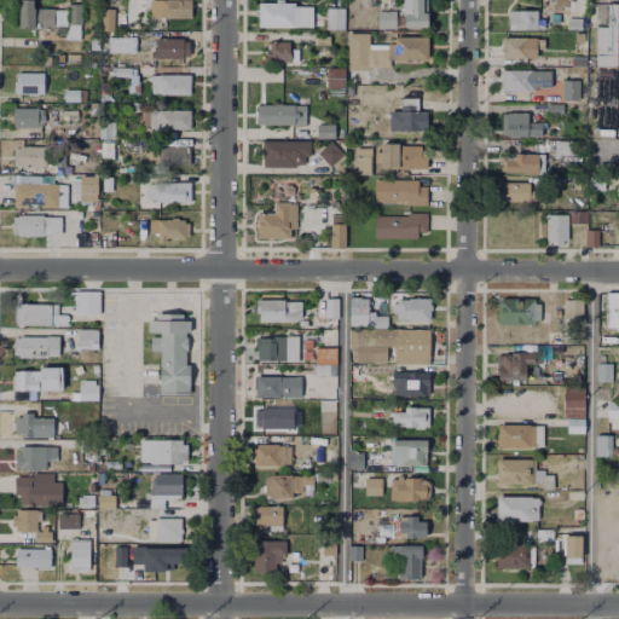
[(19,0),(34,0),(34,10),(53,10),(53,28),(19,28),(19,0)]
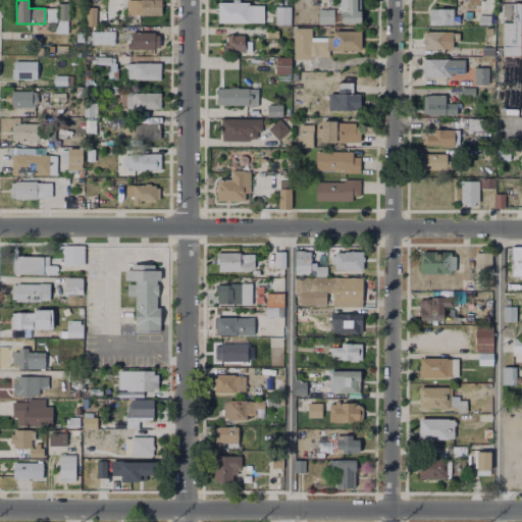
[(158,0),(159,14),(129,14),(129,0),(158,0)]
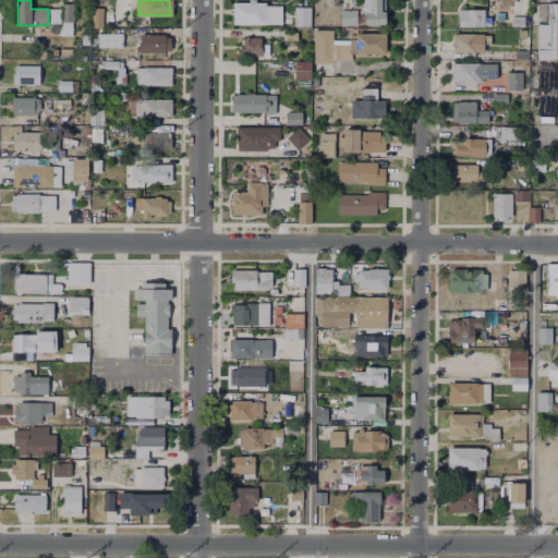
[(252,0),(252,1),(262,1),(262,4),(280,4),(280,24),(230,24),(230,1),(245,1),(245,0),(252,0)]
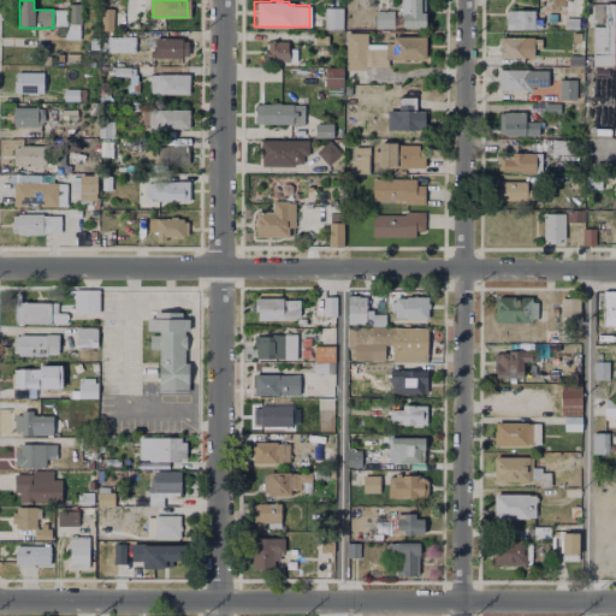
[(420,0),(421,25),(397,25),(397,0),(420,0)]
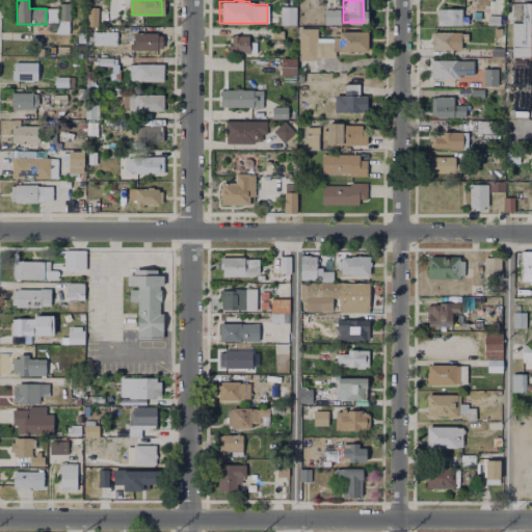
[(69,34),(70,4),(57,3),(57,34),(69,34)]
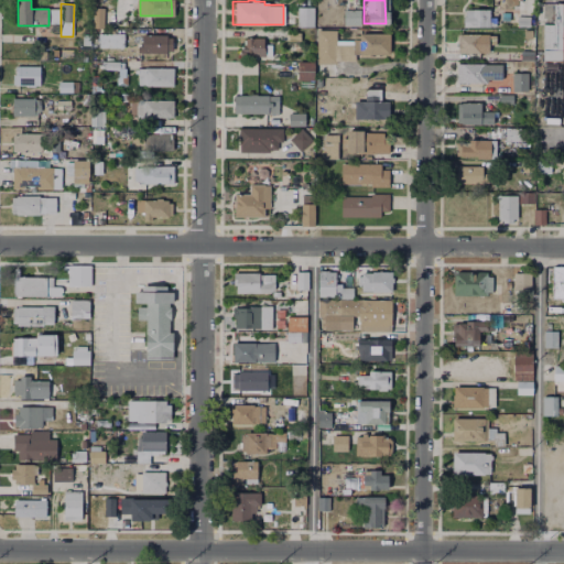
[(553,4),(560,4),(561,60),(544,60),(543,25),(553,24),(553,4)]
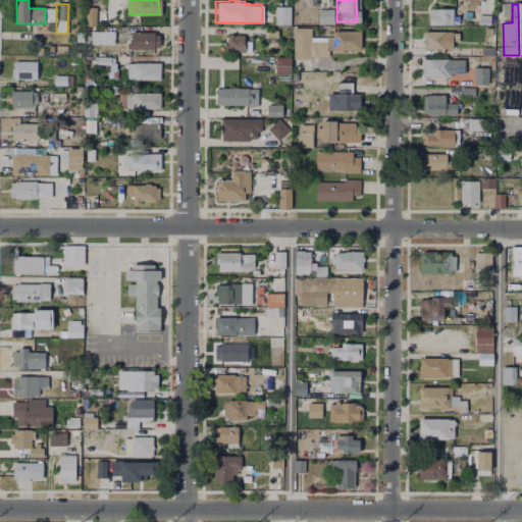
[(95,24),(85,24),(85,6),(95,6),(95,24)]
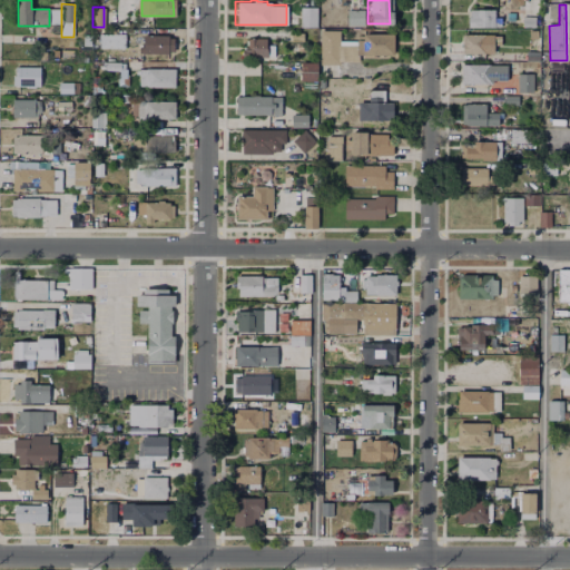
[(315,8),(315,26),(297,26),(297,8),(315,8)]
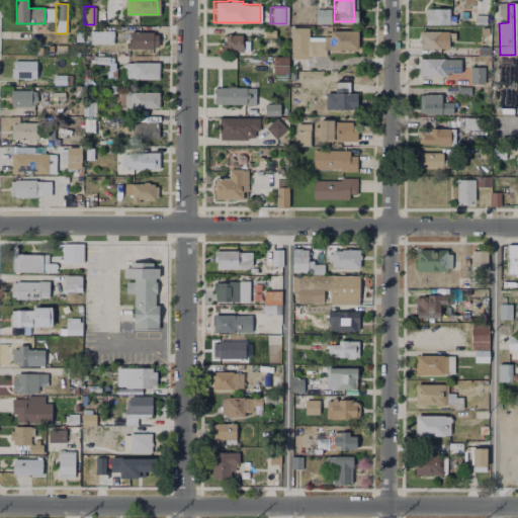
[(453,15),(453,24),(424,24),(424,7),(447,7),(447,15),(453,15)]
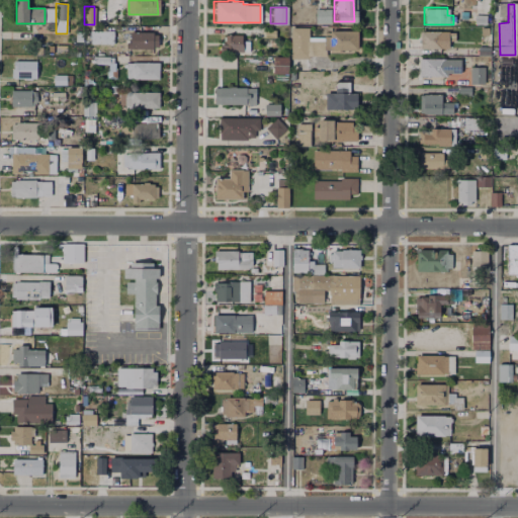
[(329,8),(330,22),(314,22),(314,8),(329,8)]
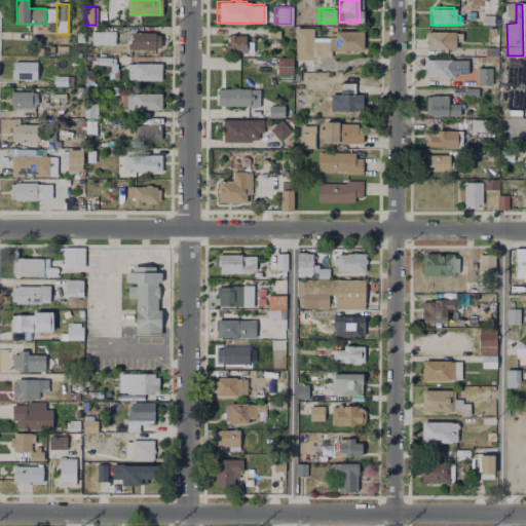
[(493,13),(493,24),(481,23),(481,13),(493,13)]
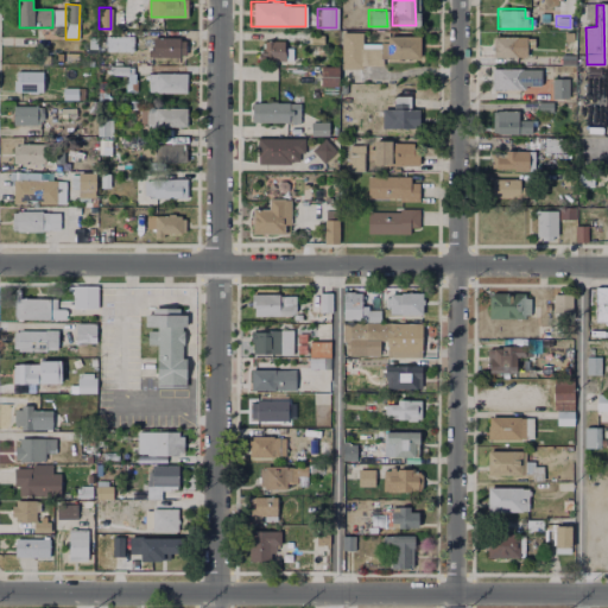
[(359,42),(384,42),(384,35),(417,35),(417,58),(380,57),(380,68),(340,68),(340,31),(359,31),(359,42)]
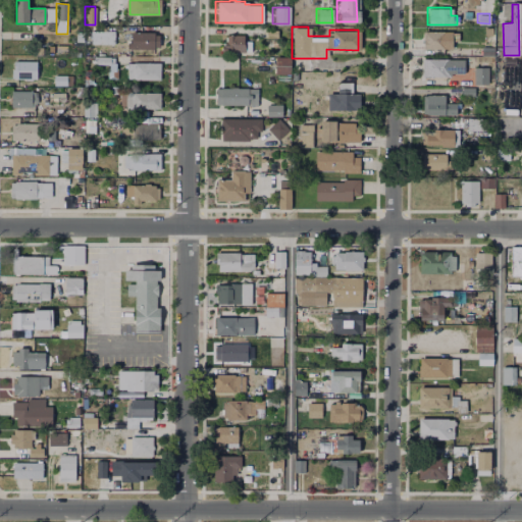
[(115,29),(115,43),(88,43),(88,29),(115,29)]
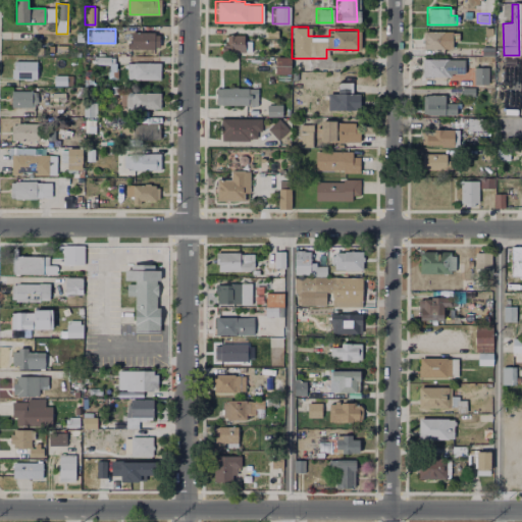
[(156,30),(156,46),(124,46),(124,30),(156,30)]
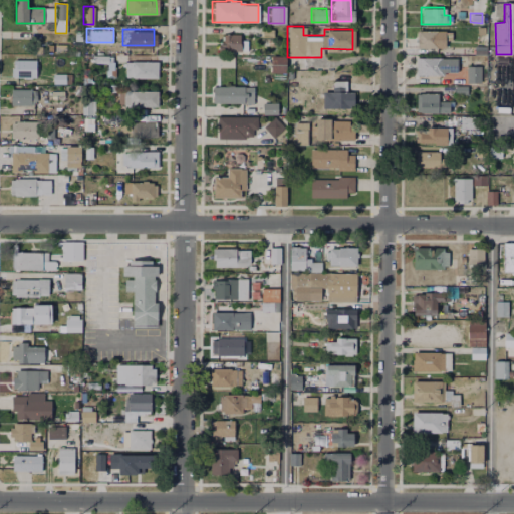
[(443,30),(443,47),(415,47),(415,30),(443,30)]
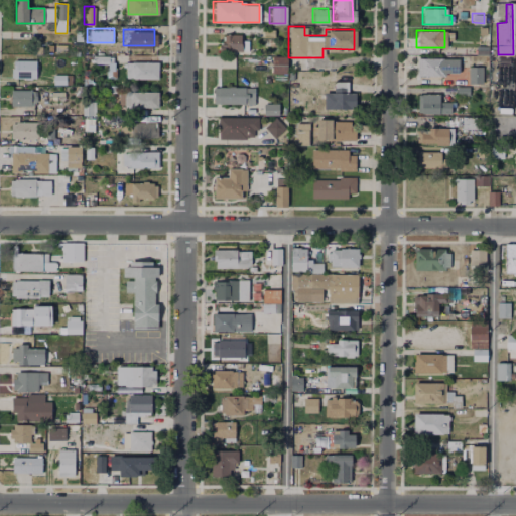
[(246,40),(247,50),(217,50),(218,33),(239,33),(239,40),(246,40)]
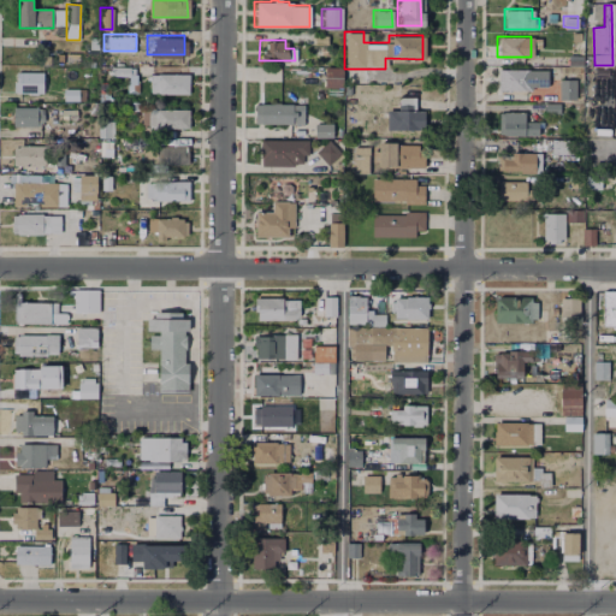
[(80,53),(80,61),(63,61),(65,52),(80,53)]
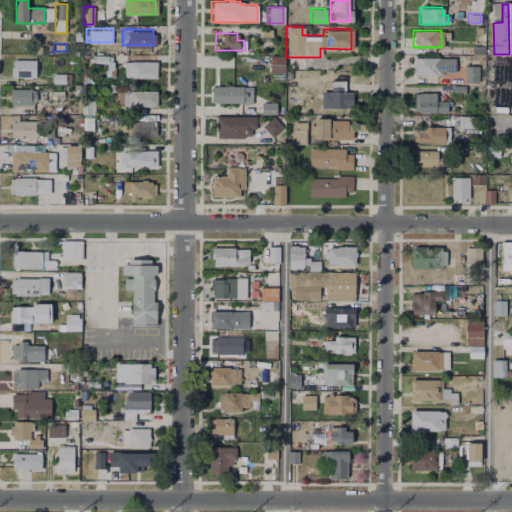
[(484,45),(484,53),(472,53),(472,45),(484,45)]
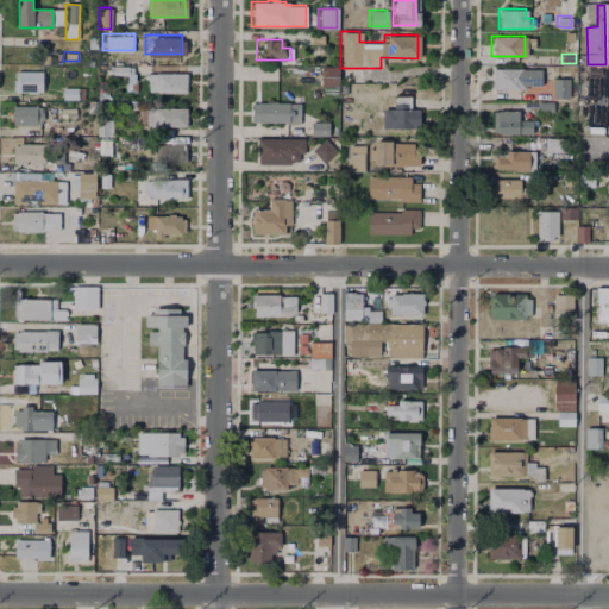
[(129,68),(127,76),(107,75),(108,67),(129,68)]
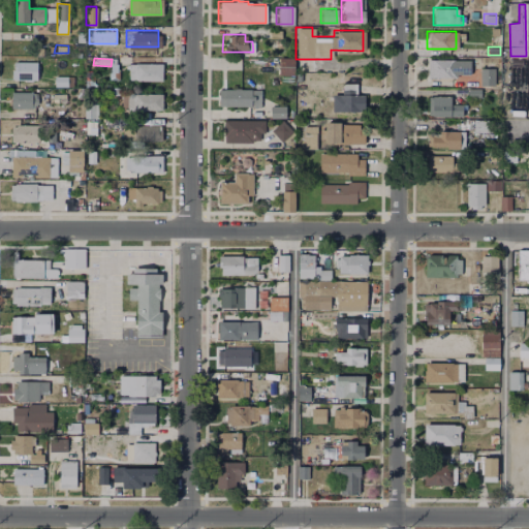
[(279,74),(293,75),(293,58),(279,58),(279,74)]
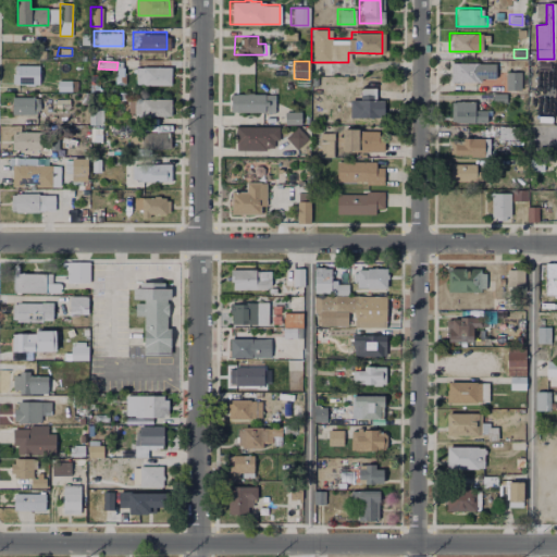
[(452,63),(497,64),(497,73),(497,79),(483,79),(483,83),(450,82),(452,63)]
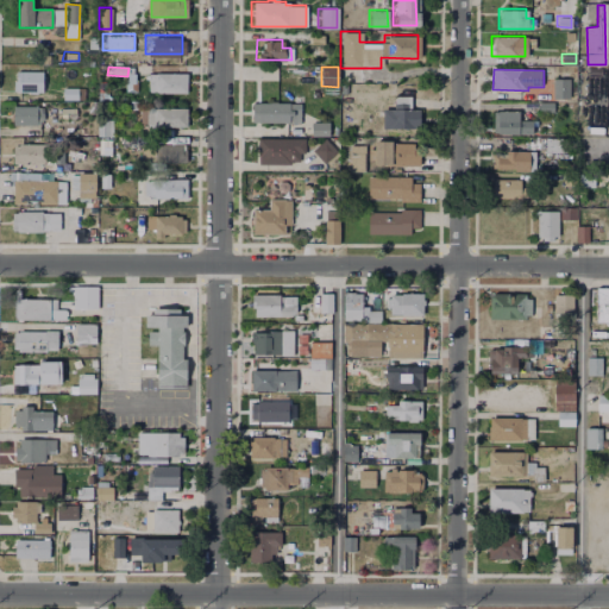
[(184,71),(184,90),(146,90),(146,71),(184,71)]
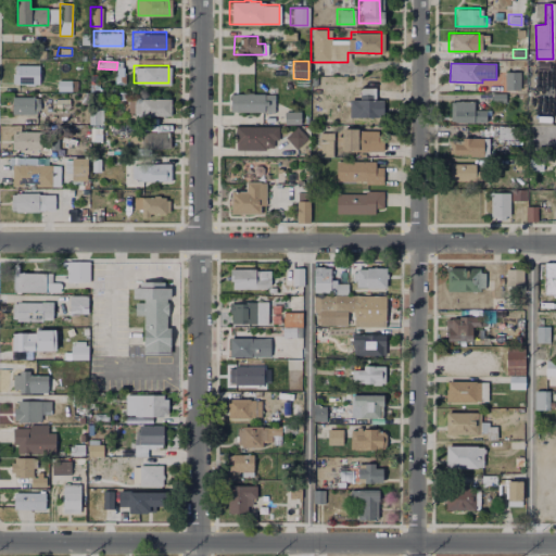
[(15,66),(38,67),(38,83),(14,81),(15,66)]
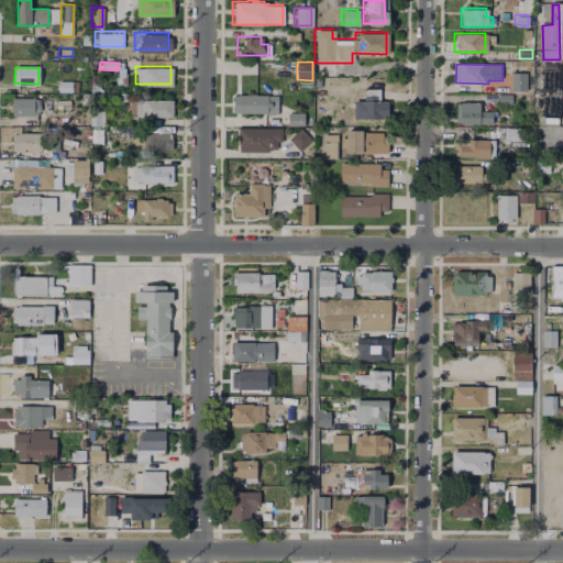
[(525,72),(525,89),(510,89),(511,72),(525,72)]
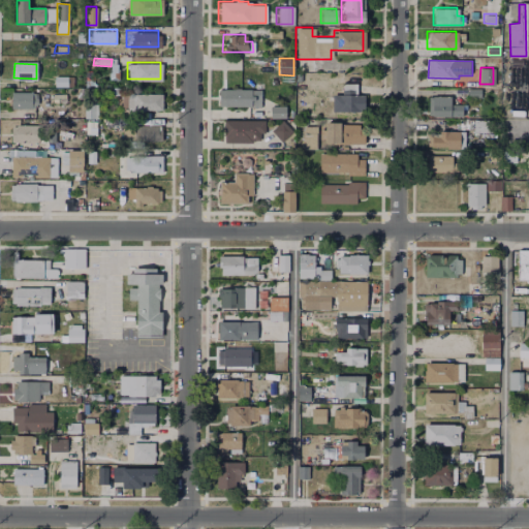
[(66,75),(66,87),(53,86),(53,75),(66,75)]
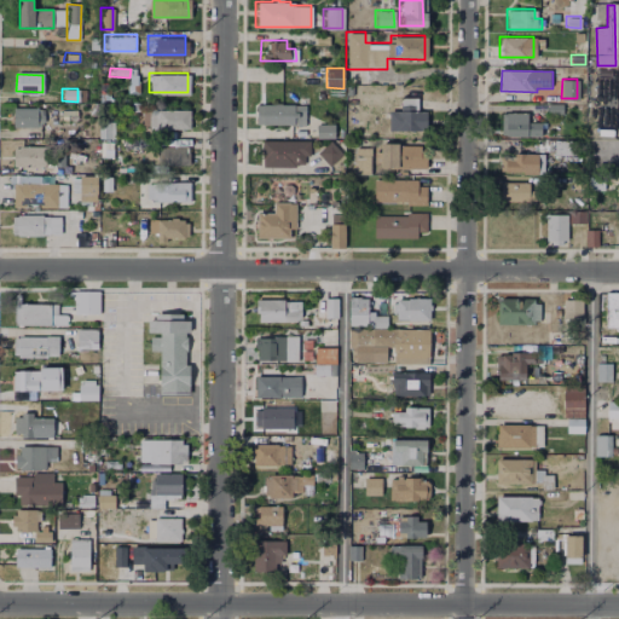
[(415,96),(415,110),(423,110),(423,132),(386,131),(386,109),(399,110),(399,96),(415,96)]
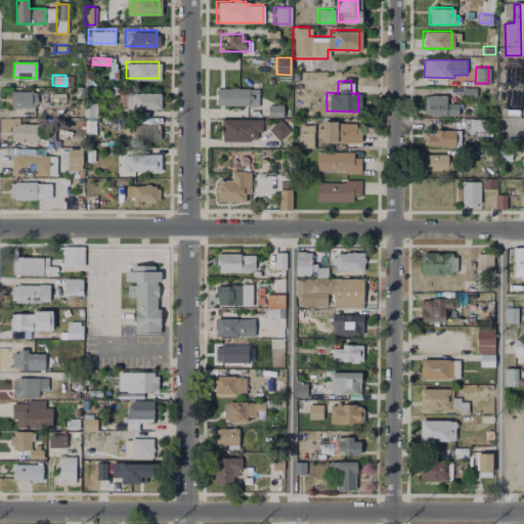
[(257,88),(256,105),(217,105),(217,88),(257,88)]
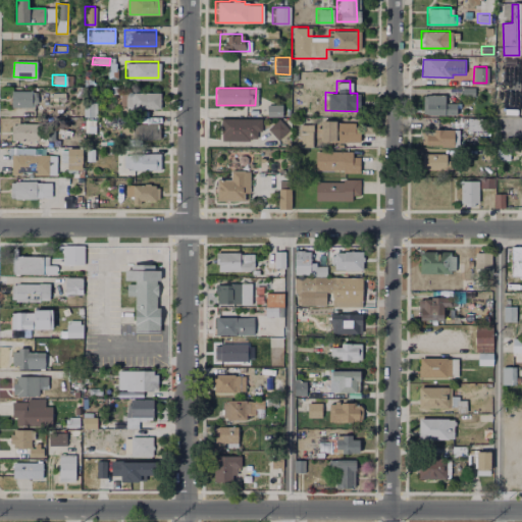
[(31,90),(31,96),(36,96),(36,112),(9,112),(9,90),(31,90)]
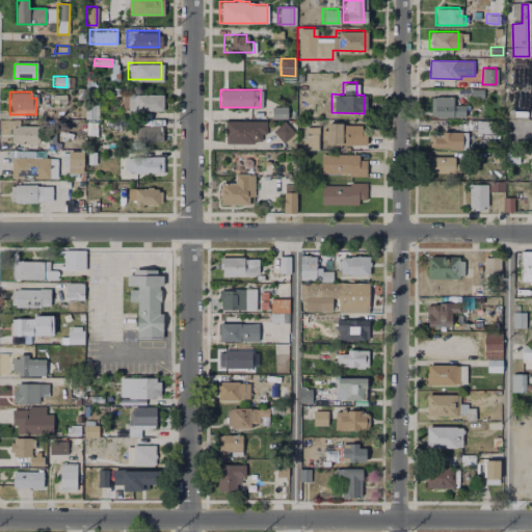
[(161,94),(161,110),(127,109),(127,94),(161,94)]
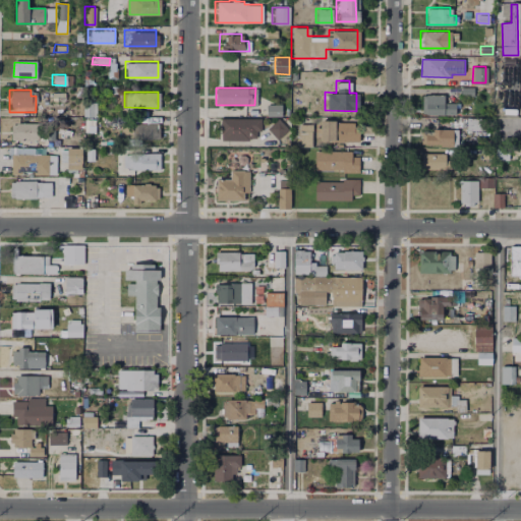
[(423,97),(455,97),(455,115),(423,115),(423,97)]
